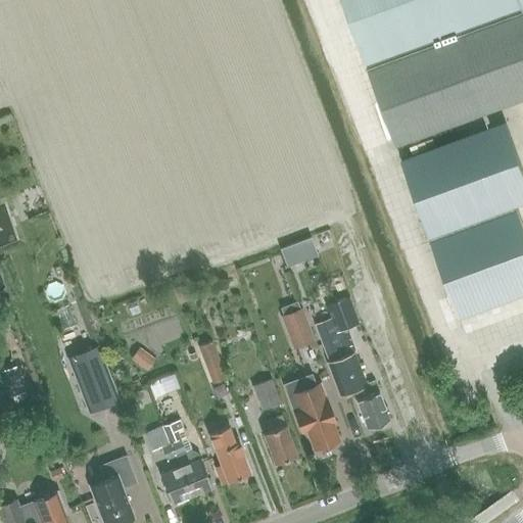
[(522,0),(343,0),(396,145),(522,98),(522,0)]
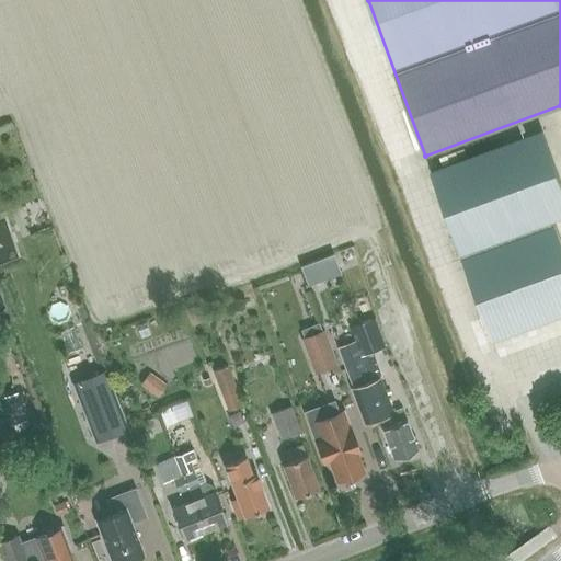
[(560,183),(542,130),(431,171),(460,252),(556,218),(560,216),(560,183)]
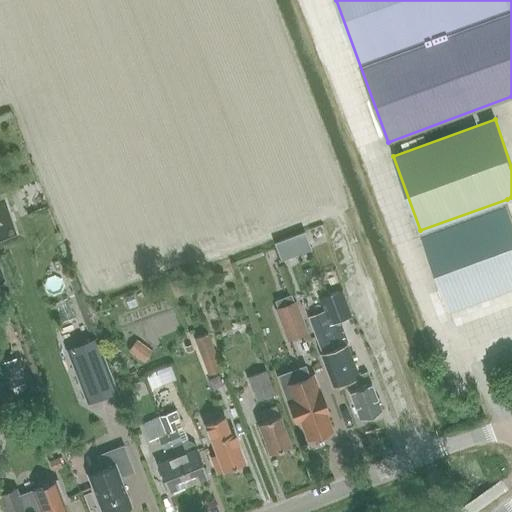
[(511,211),(507,199),(420,230),(449,310),(511,287),(511,211)]
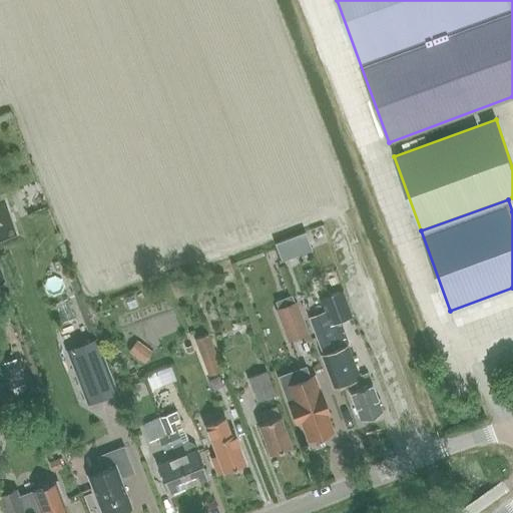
[(305,233),(276,243),(276,245),(281,260),(311,248),(305,234),(305,233)]
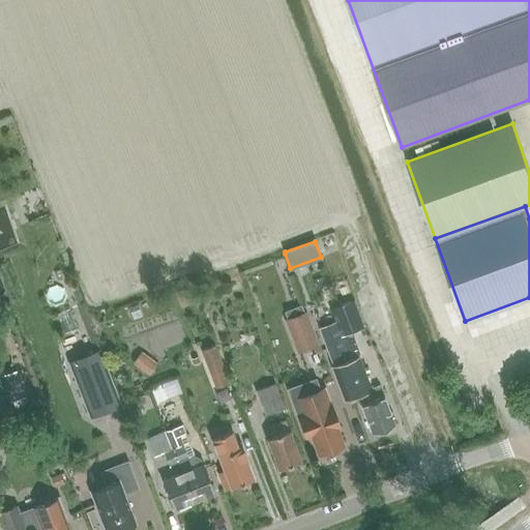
[(184,289),(175,292),(181,307),(190,303),(184,289)]
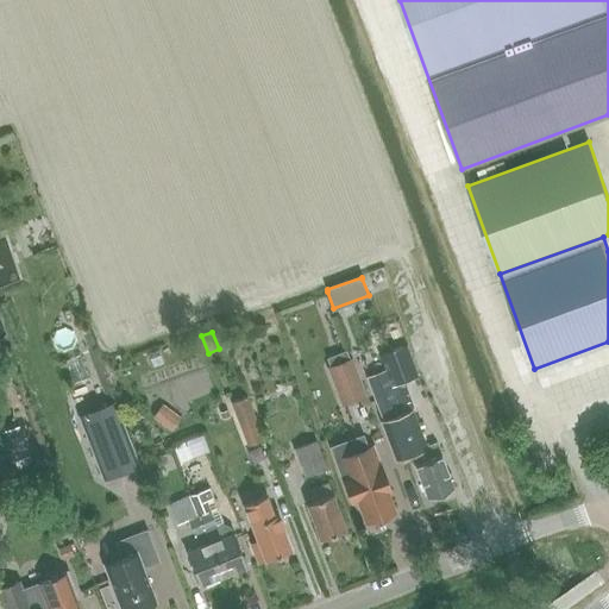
[(382,355),(390,387),(416,377),(406,346),(382,355)]
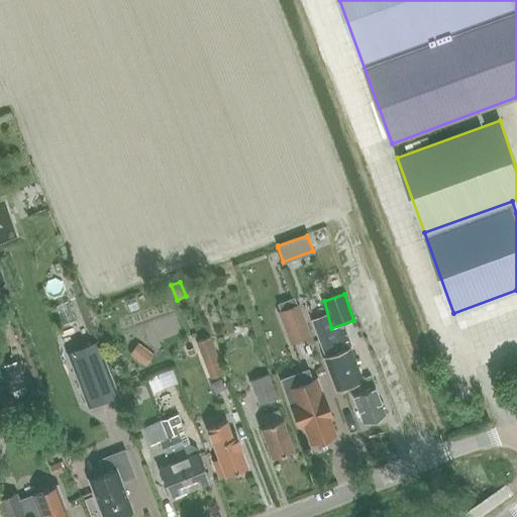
[(296,305),(293,298),(277,304),(280,311),(277,311),(289,344),(310,336),(298,304),(296,305)]
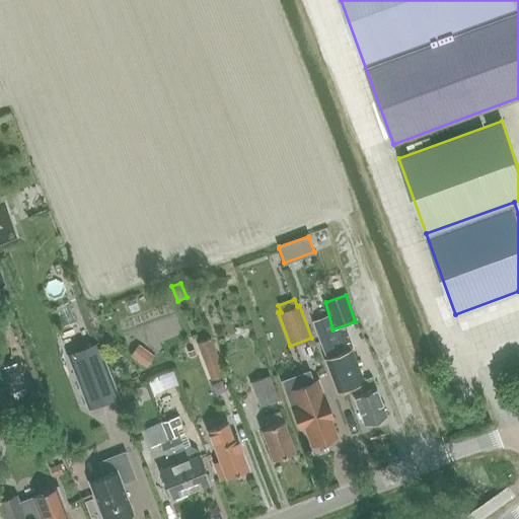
[(311,321),(325,357),(341,352),(326,315),(311,321)]
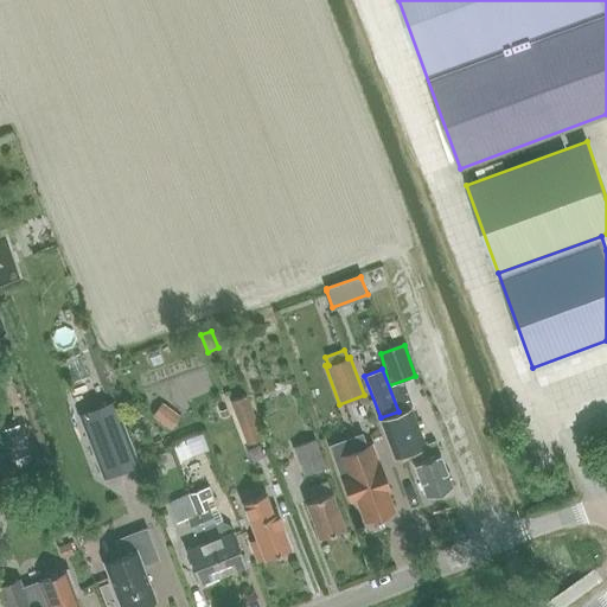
[(247,445),(263,439),(246,396),(230,402),(247,445)]
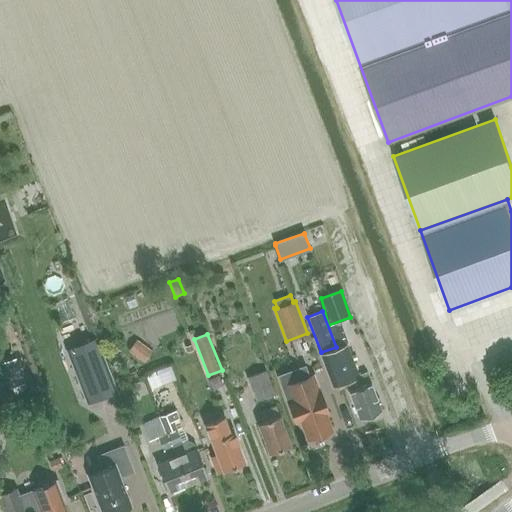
[(96,339),(67,350),(87,402),(116,391),(96,339)]
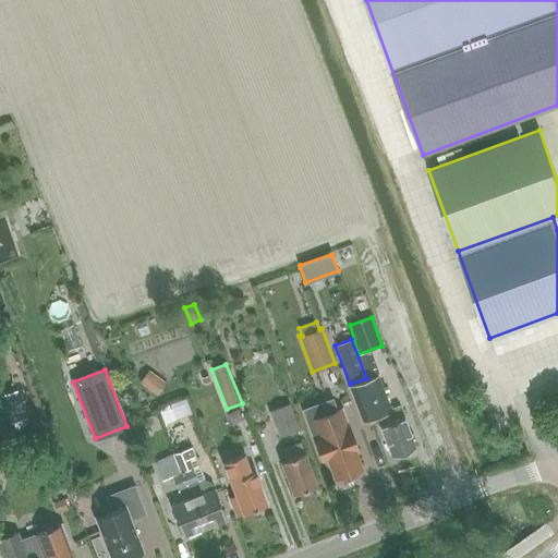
[(141,384),(157,396),(165,385),(149,373),(141,384)]
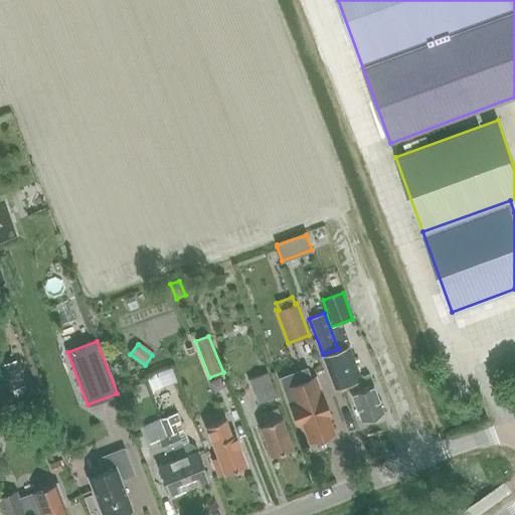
[(362,380),(361,377),(350,348),(323,358),(335,390),(348,385),(362,380)]
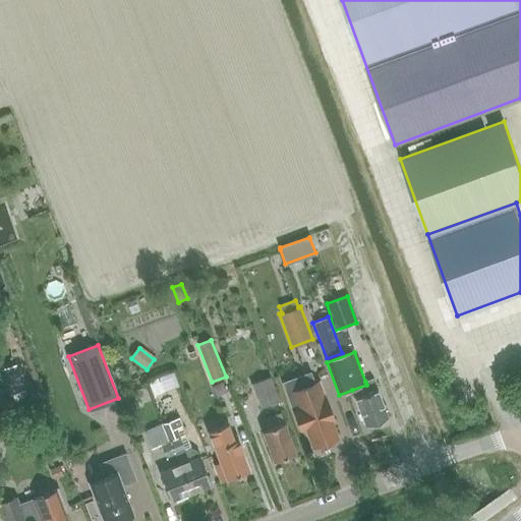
[(19,363),(1,368),(9,395),(27,389),(19,363)]
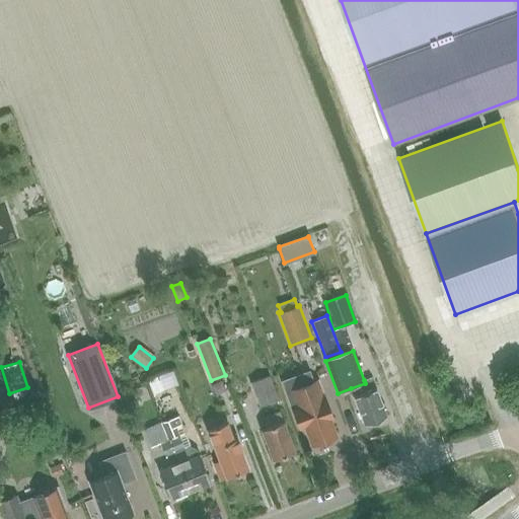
[(330,438),(334,437),(326,420),(331,418),(317,379),(313,380),(309,368),(280,379),(298,428),(304,426),(312,445),(316,444),(318,445),(330,441),(330,438)]
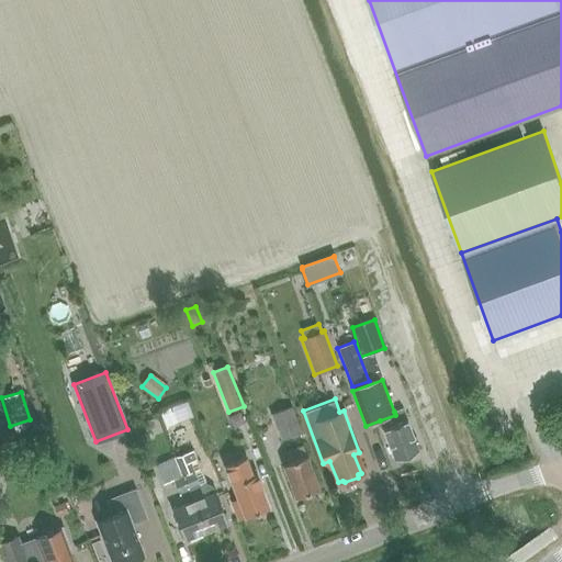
[(281,441),(302,434),(292,407),(272,415),(281,441)]
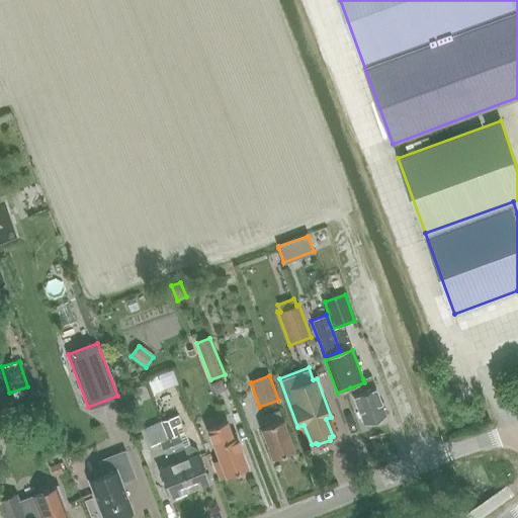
[(158,376),(148,380),(154,395),(163,391),(158,376)]
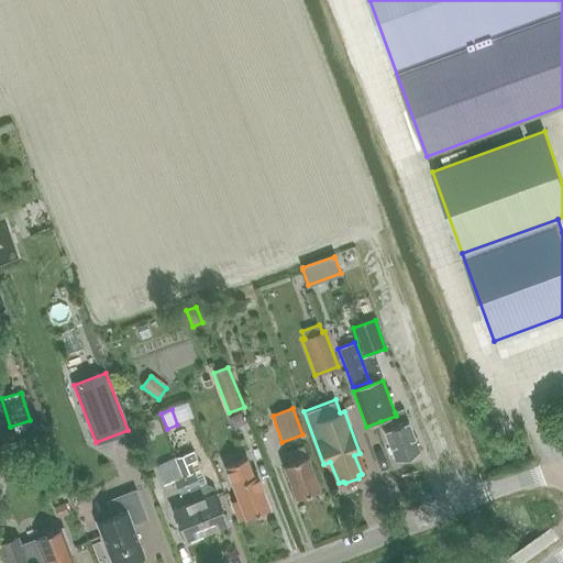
[(396,416),(381,421),(395,460),(417,452),(401,410),(395,412),(396,416)]
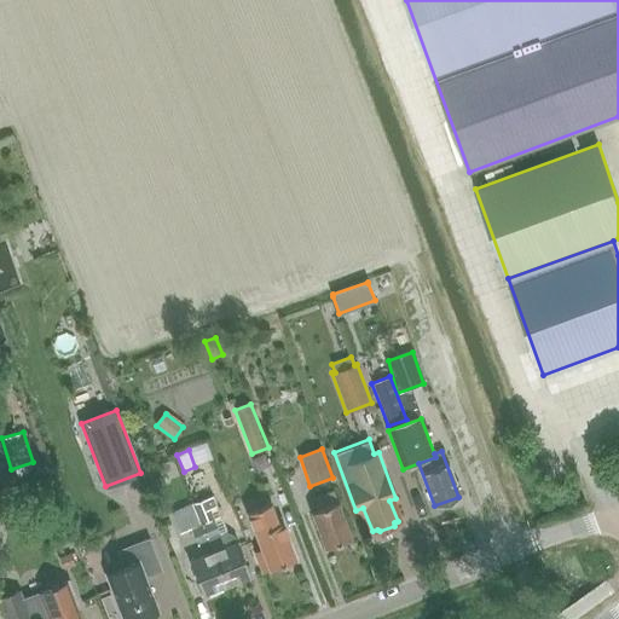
[(325,549),(352,539),(334,491),(314,498),(319,510),(312,513),(325,549)]
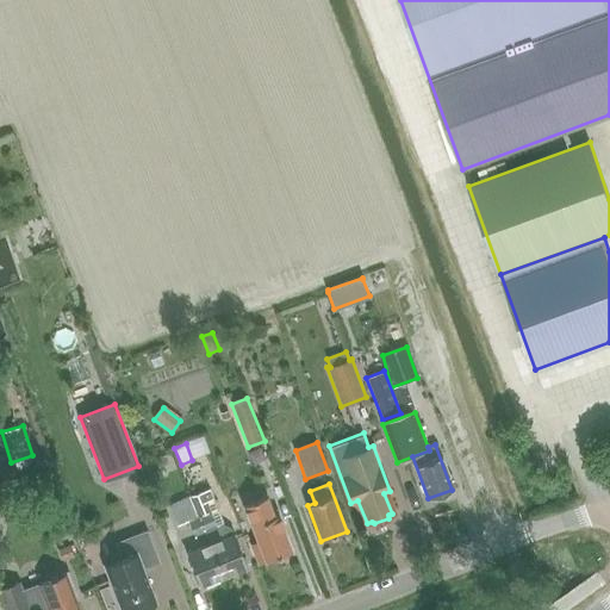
[(235,489),(226,491),(231,503),(238,499),(235,489)]
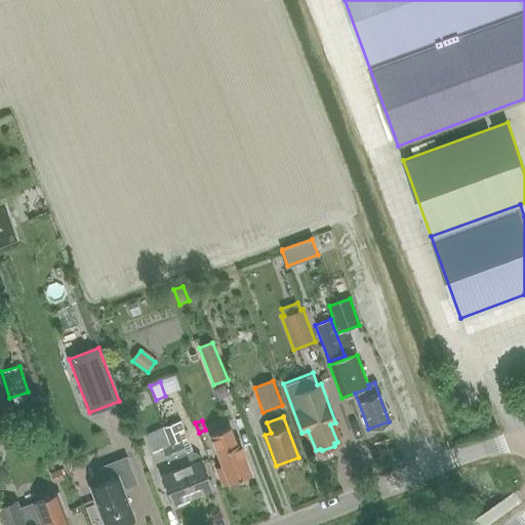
[(174,423),(164,428),(176,456),(186,453),(182,442),(188,440),(180,421),(174,423)]
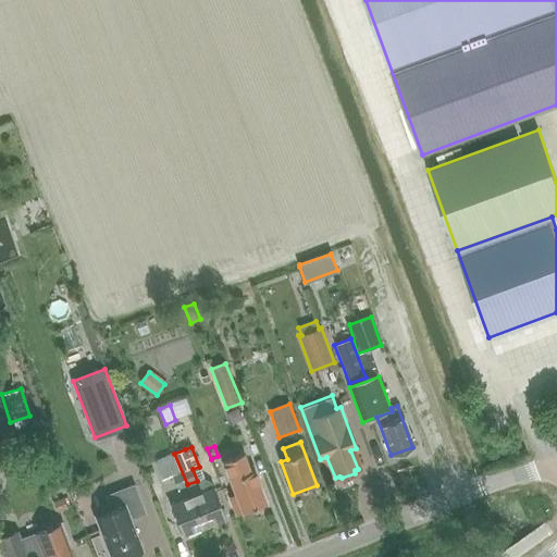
[(178,492),(188,487),(174,454),(155,462),(162,481),(172,477),(178,492)]
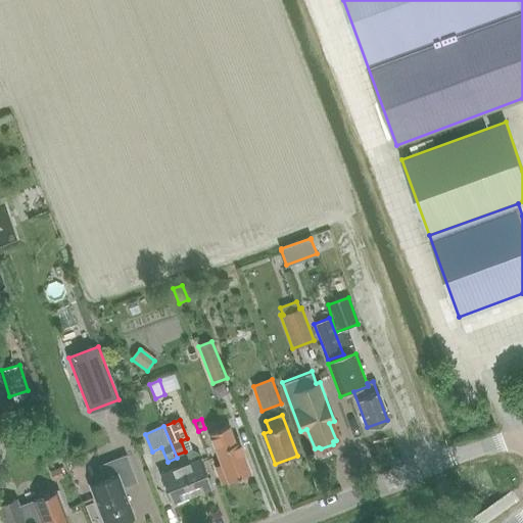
[(235,443),(229,426),(211,432),(224,465),(216,467),(222,483),(249,473),(239,442),(235,443)]
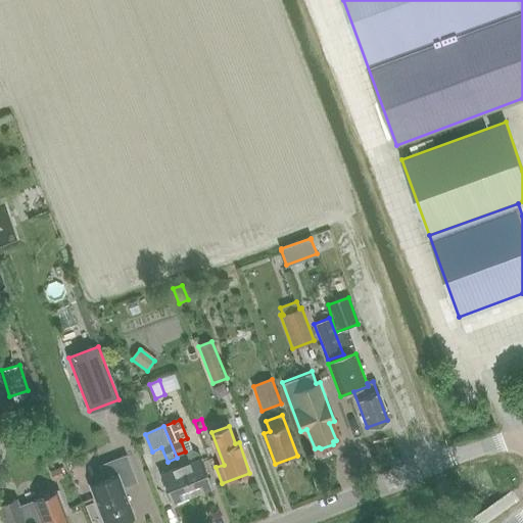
[(185,452),(176,455),(177,458),(180,466),(191,494),(211,486),(200,458),(199,456),(197,454),(194,452),(191,450),(188,450),(185,452)]
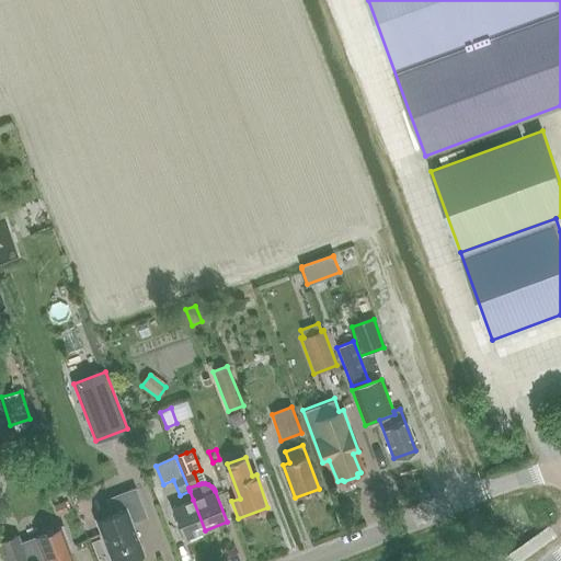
[(129,560),(144,556),(132,524),(146,518),(134,488),(106,499),(111,513),(94,519),(110,560),(129,560)]
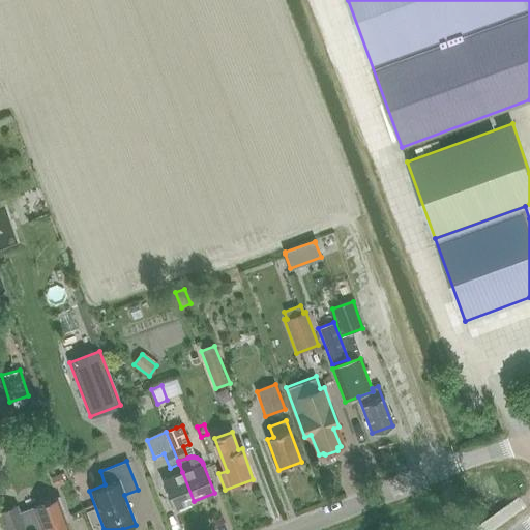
[(174,509),(194,501),(182,472),(162,480),(174,509)]
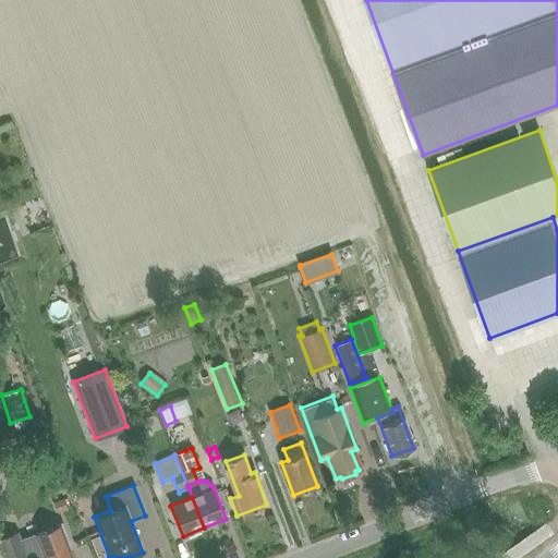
[(63,499),(55,502),(58,512),(67,508),(63,499)]
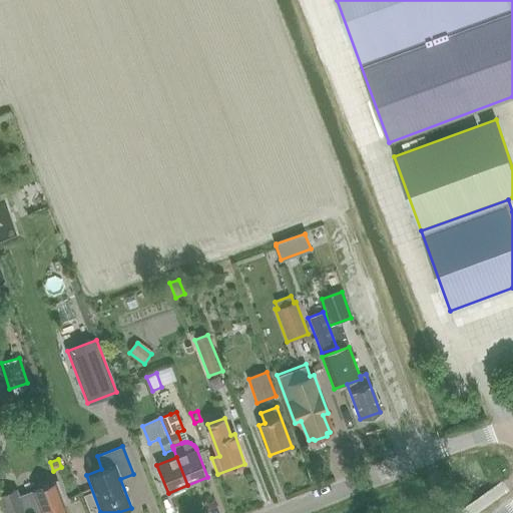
[(63,498),(56,481),(46,485),(46,487),(19,497),(16,490),(0,495),(0,498),(5,512),(21,512),(22,512),(38,507),(40,512),(66,512),(61,499),(63,498)]
